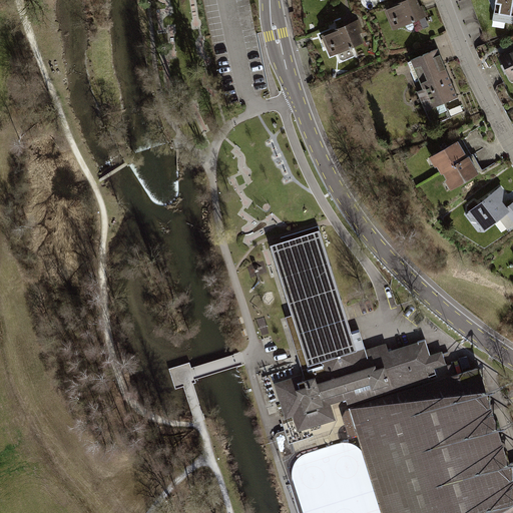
[(415,0),(410,0),(388,9),(393,19),(395,18),(396,20),(397,19),(400,25),(405,23),(408,29),(409,30),(411,30),(413,29),(414,28),(414,26),(412,20),(419,17),(424,28),(429,26),(421,6),(418,7),(415,0)]
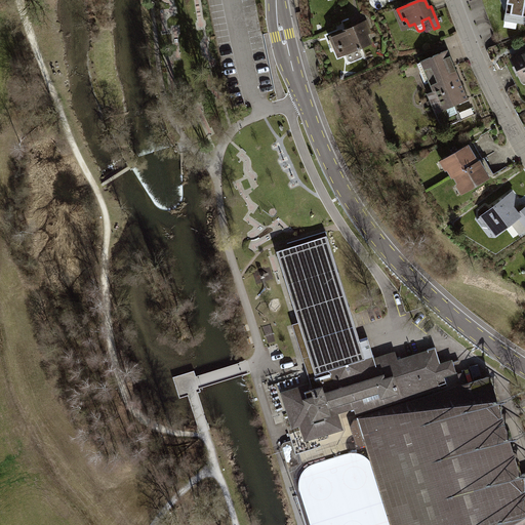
[(524,0),(507,0),(502,21),(513,23),(524,25),(524,24),(524,0)]
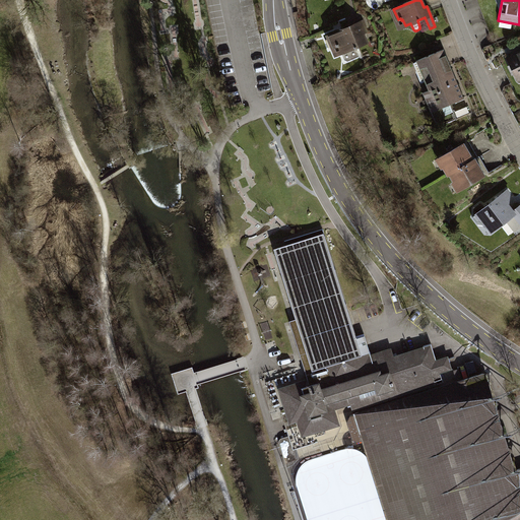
[(361,21),(324,36),(333,58),(341,55),(344,62),(360,56),(356,48),(370,44),(361,21)]
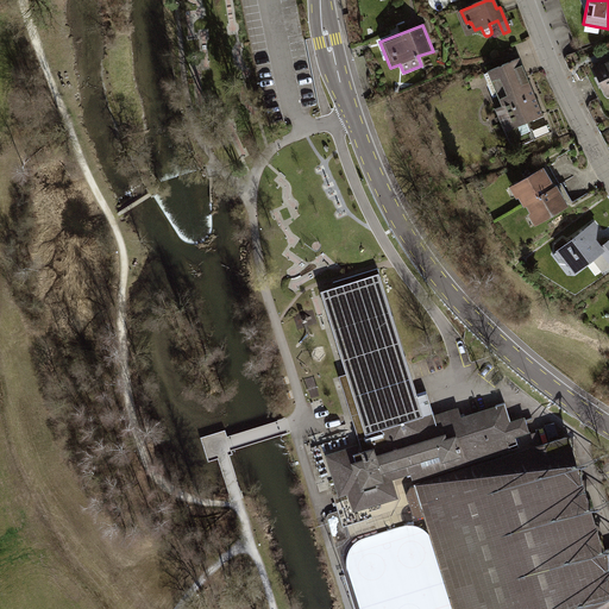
[(608,56),(591,66),(606,95),(608,93),(608,56)]
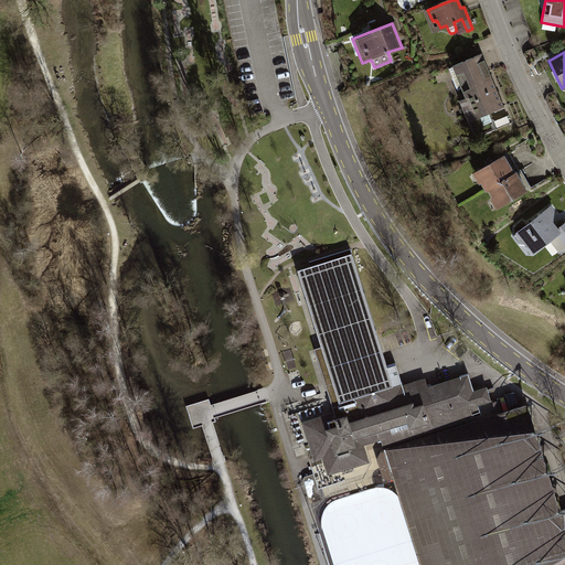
[(482,54),(452,66),(476,119),(469,123),(476,138),(511,124),(482,54)]
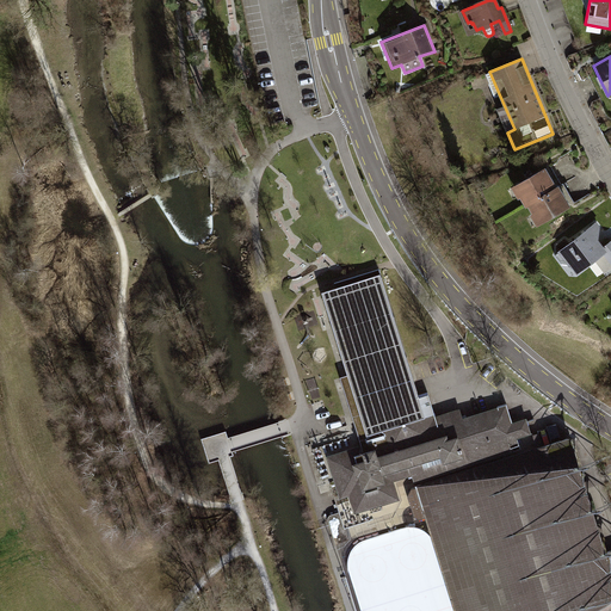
[(529,204),(555,189),(544,170),(516,185),(526,205),(529,204)]
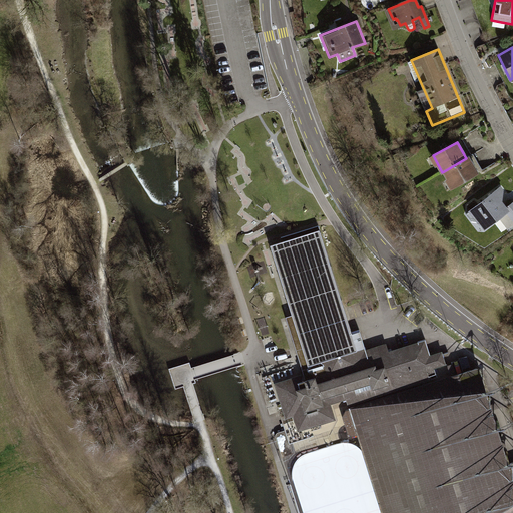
[(466,158),(444,171),(453,187),(477,173),(468,157),(466,158)]
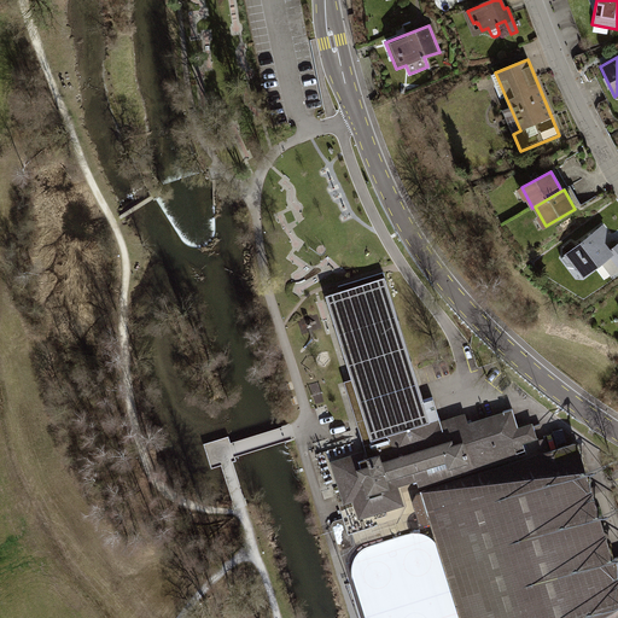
[(567,267),(581,268),(586,274),(606,258),(617,272),(617,269),(617,244),(610,251),(595,233),(561,258),(567,267)]
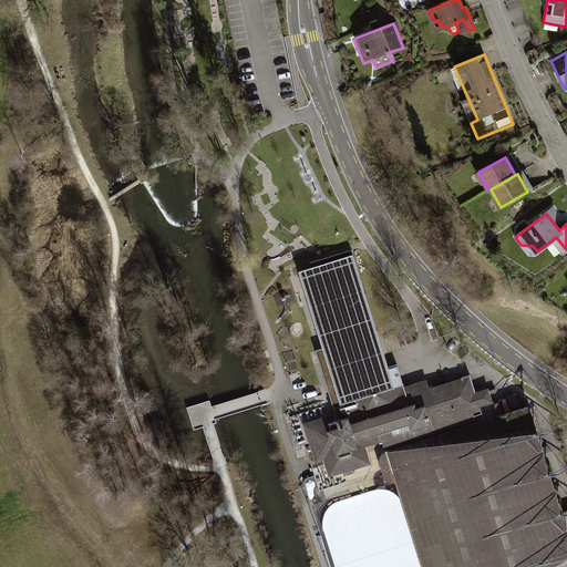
[(357,401),(403,387),(397,367),(388,370),(352,257),(300,274),(329,368),(321,370),(337,416),(337,419),(360,412),(357,401)]
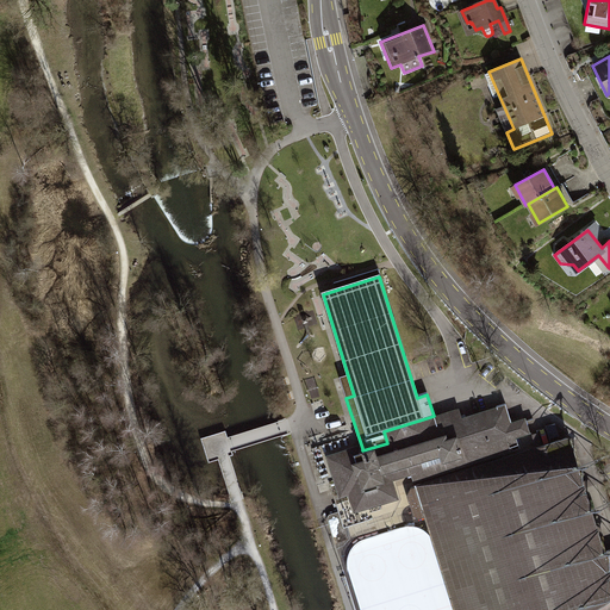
[(490,414),(489,410),(466,417),(465,415),(456,418),(455,414),(435,421),(434,416),(384,431),(387,443),(362,450),(362,448),(331,458),(342,493),(350,491),(356,508),(393,496),(387,479),(408,472),(410,478),(412,477),(464,461),(461,452),(468,449),(468,453),(498,443),(497,440),(508,436),(510,446),(512,446),(517,444),(516,437),(511,422),(505,403),(497,406),(498,411),(490,414)]
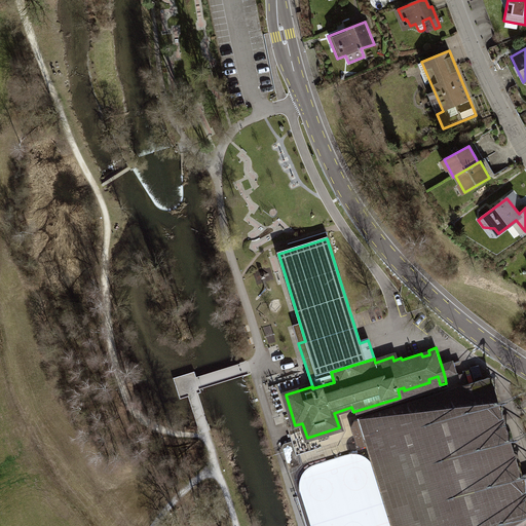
[(441,364),(445,377),(458,373),(453,360),(441,364)]
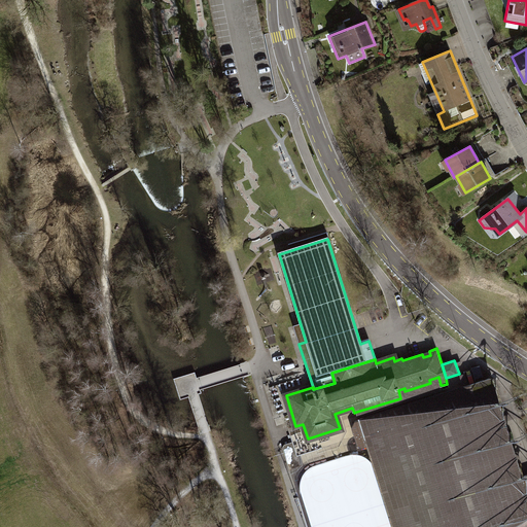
[(400,398),(356,412),(357,416),(444,389),(443,385),(441,385),(438,377),(429,380),(430,383),(405,391),(405,388),(398,390),(400,398)]
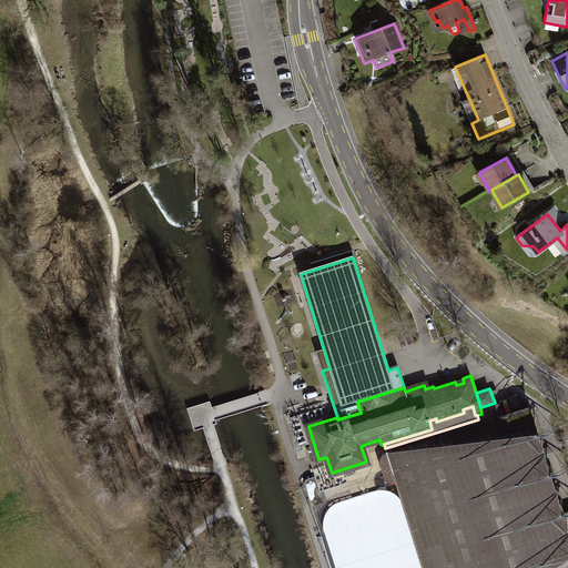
[(567,567),(567,529),(529,407),(387,452),(424,567),(567,567)]
